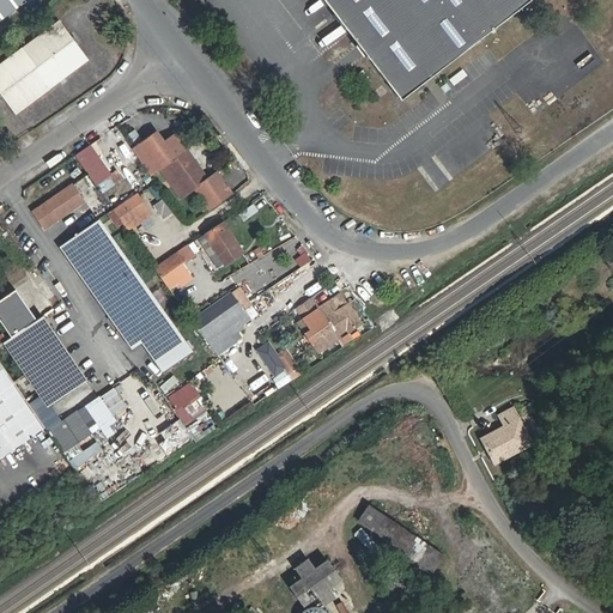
[(0,0),(0,26),(31,4),(26,0),(0,0)]
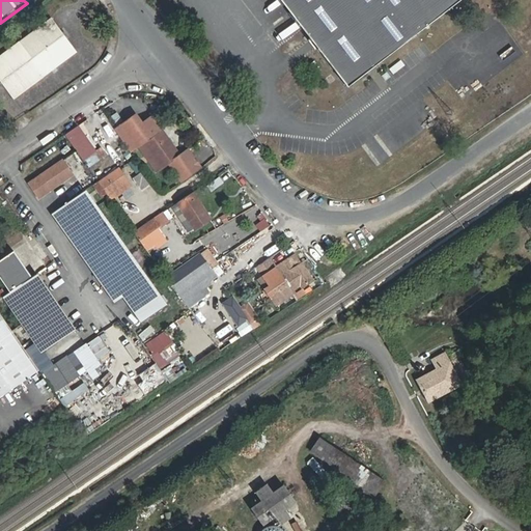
[(452,0),(274,0),(338,86),(452,0)]
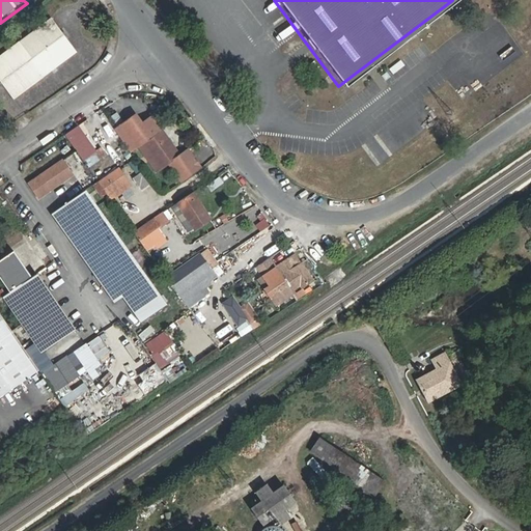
[(75,50),(51,19),(0,55),(0,81),(11,96),(75,50)]
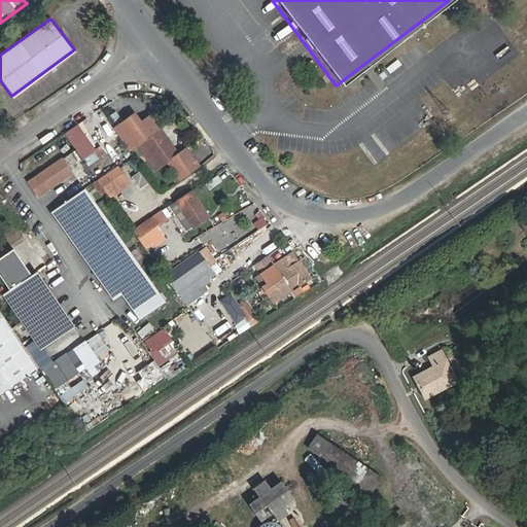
[(187,147),(180,152),(152,112),(141,120),(135,112),(113,127),(130,148),(137,143),(144,139),(154,154),(147,159),(155,170),(169,160),(182,178),(202,166),(187,147)]
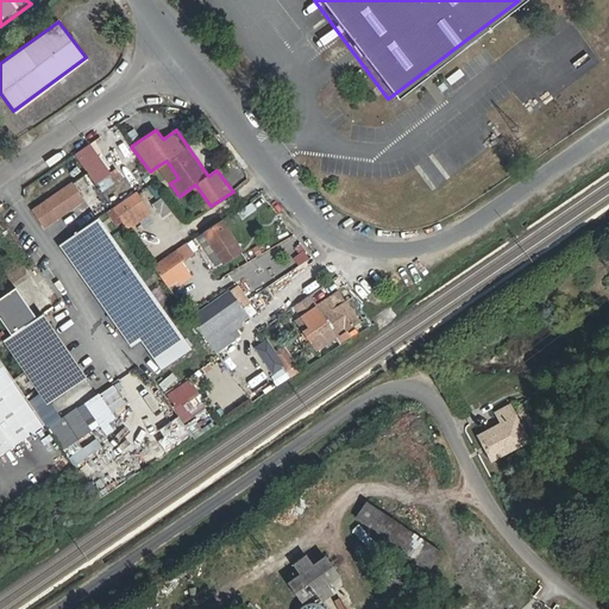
[(94,151),(89,144),(76,152),(81,161),(94,151)]
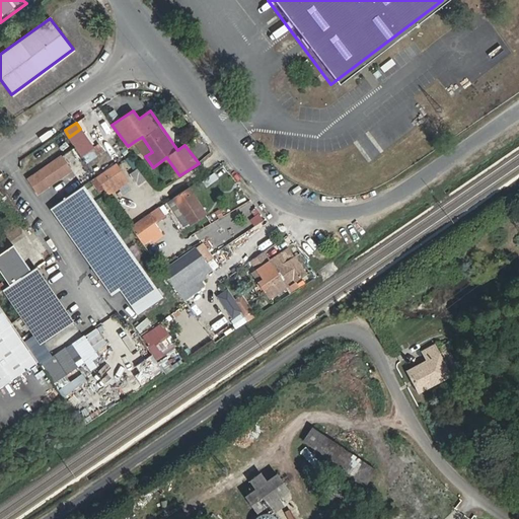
[(99,143),(93,147),(80,129),(69,137),(87,162),(104,151),(99,143)]
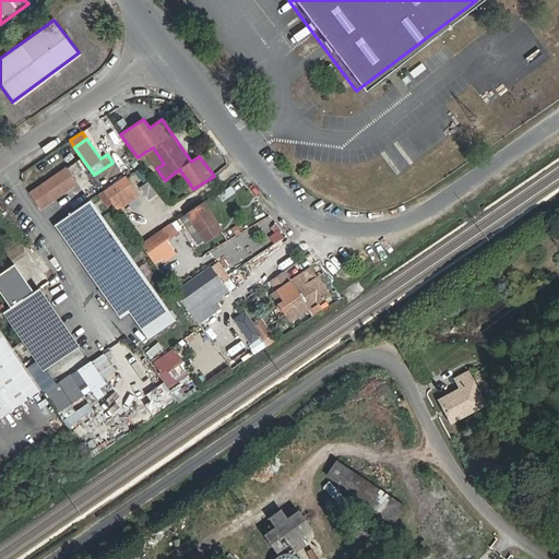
[(145,152),(156,168),(164,164),(153,147),(145,152)]
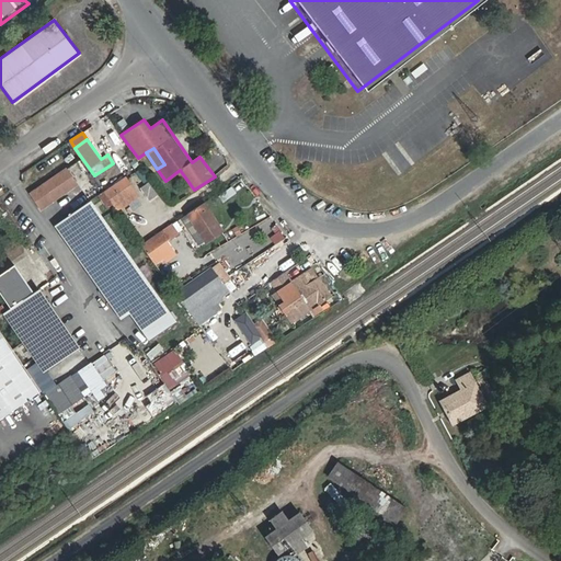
[(78,181),(67,167),(30,192),(39,206),(78,181)]
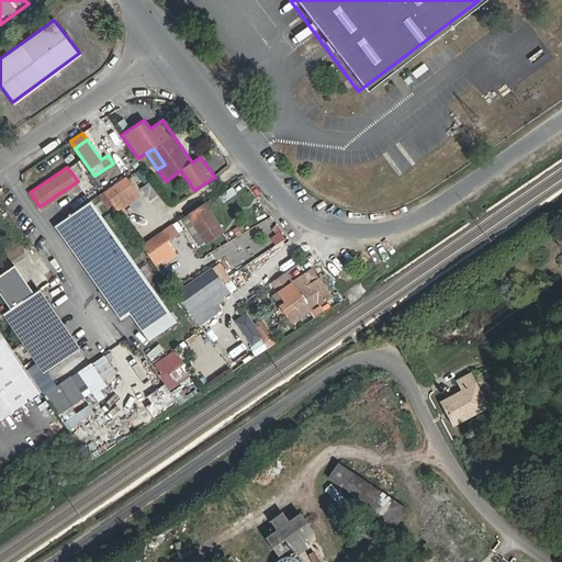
[(137,190),(127,177),(105,192),(115,206),(137,190)]
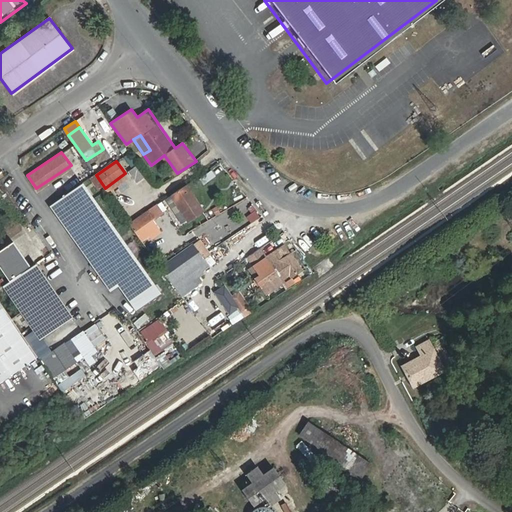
[(105,188),(110,195),(130,180),(125,173),(105,188)]
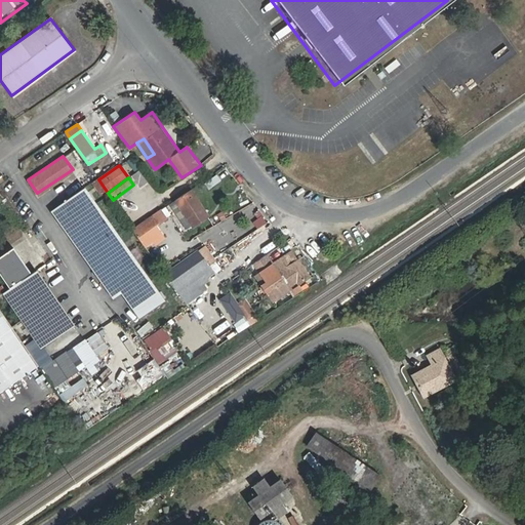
[(140,318),(164,301),(84,187),(52,209),(115,298),(122,292),(140,318)]
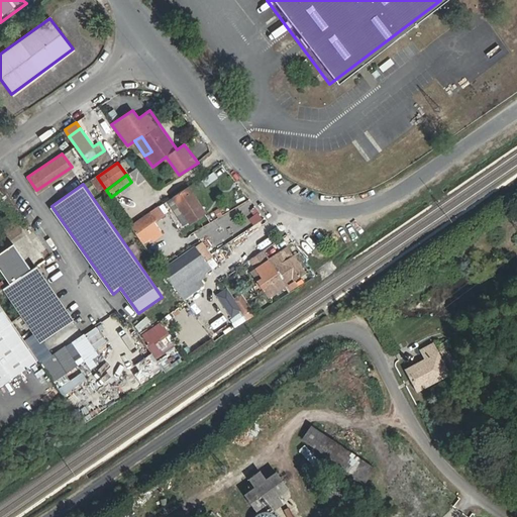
[(208,209),(191,184),(178,193),(194,218),(208,209)]
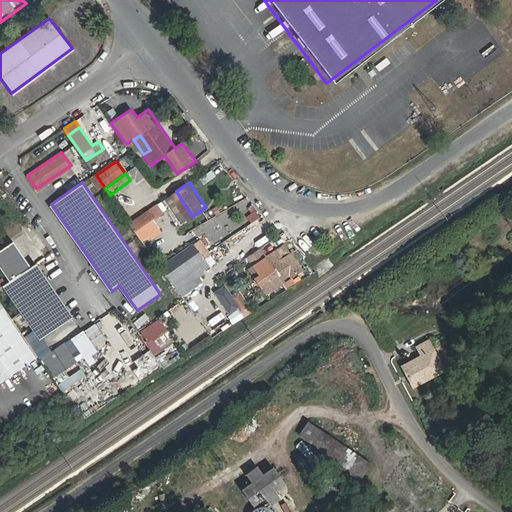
[(169,207),(174,203),(170,196),(164,199),(169,207)]
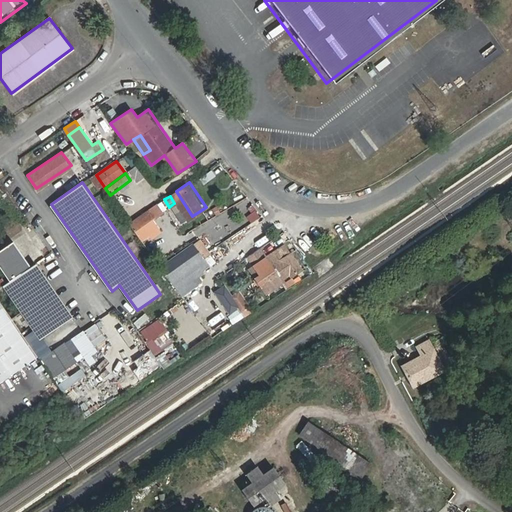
[(151,208),(129,223),(141,241),(150,235),(154,240),(163,234),(154,221),(158,219),(151,208)]
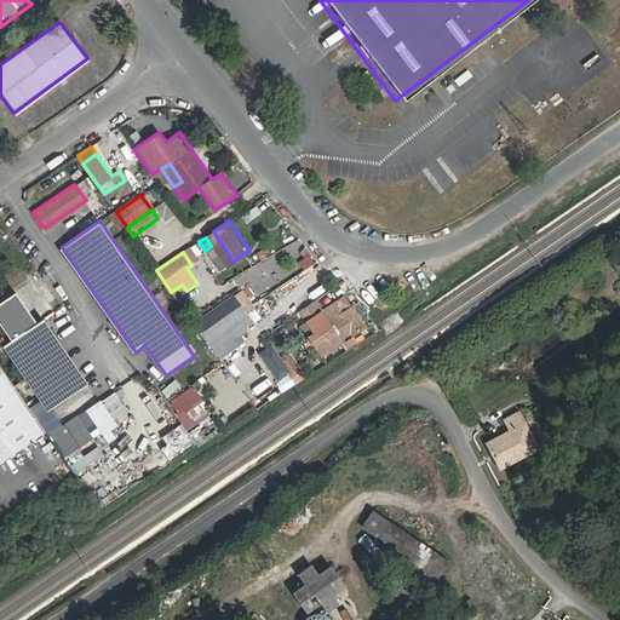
[(19,288),(0,302),(0,317),(13,337),(40,317),(19,288)]
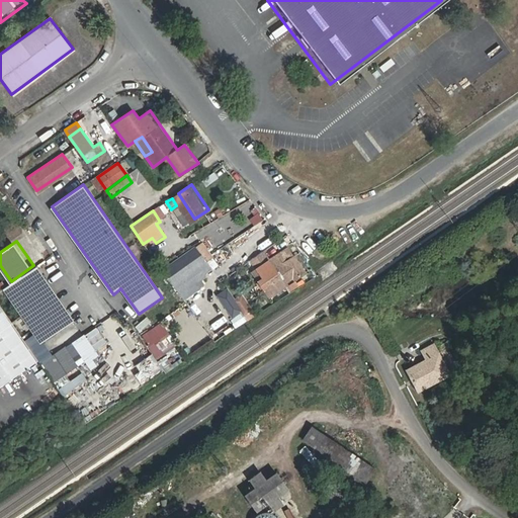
[(216,266),(201,245),(163,272),(181,299),(201,285),(198,280),(209,273),(208,271),(216,266)]
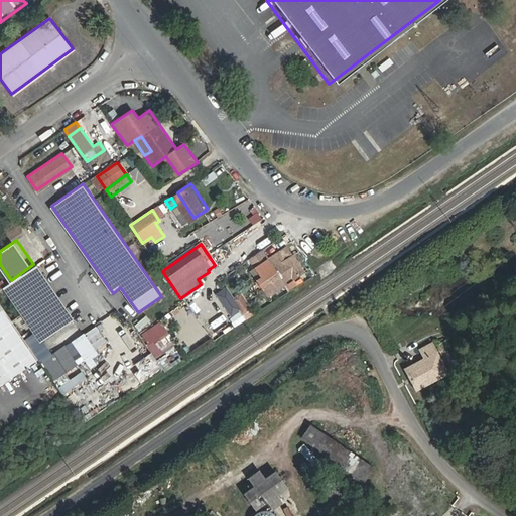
[(294,279),(307,270),(287,244),(270,257),(258,266),(264,274),(261,277),(266,283),(270,281),(277,289),(284,284),(284,281),(291,275),(294,279)]
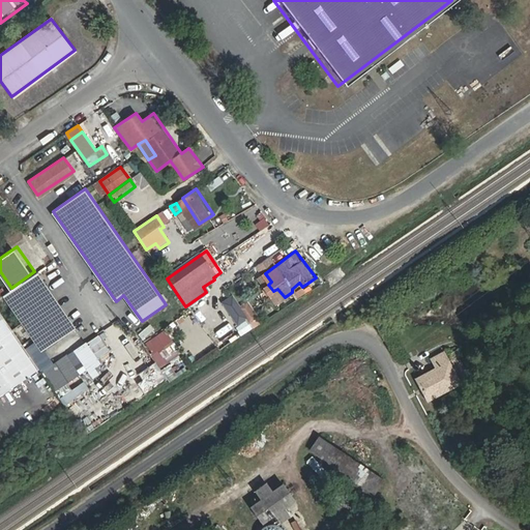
[(259,264),(265,273),(277,264),(271,255),(259,264)]
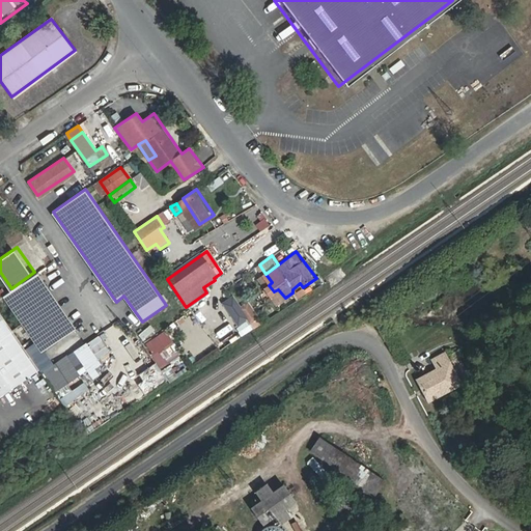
[(47,347),(78,325),(39,269),(34,272),(11,288),(7,291),(47,347)]
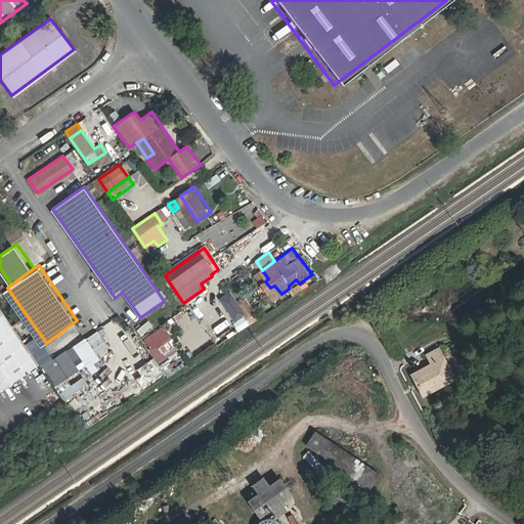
[(232,290),(221,297),(241,330),(253,322),(232,290)]
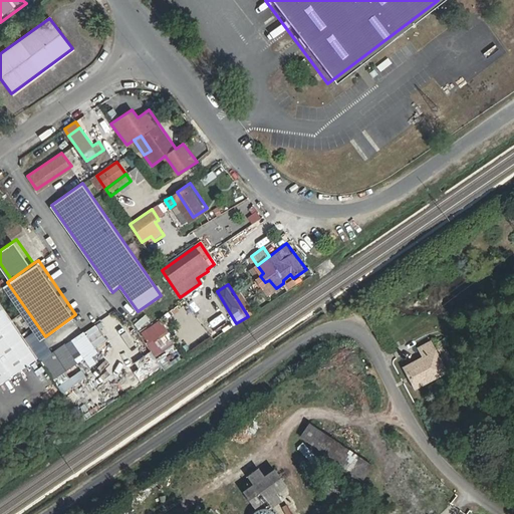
[(0,329),(17,317),(0,294),(0,329)]
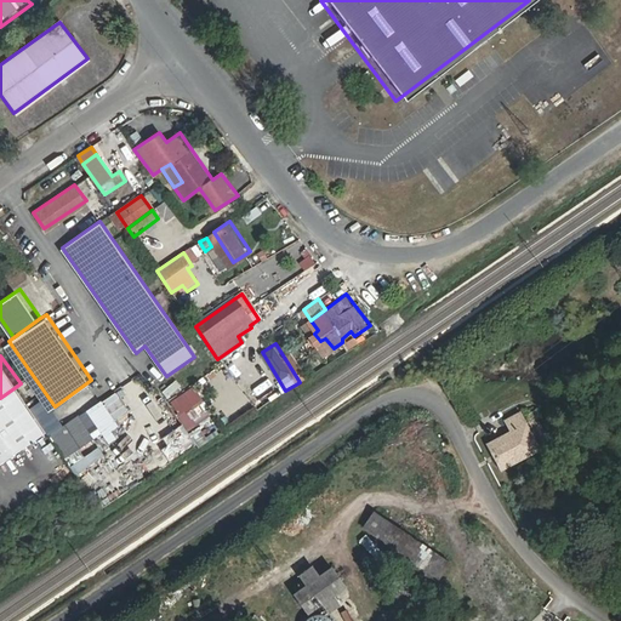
[(197,385),(171,399),(184,423),(161,437),(175,459),(199,444),(189,427),(214,414),(197,385)]
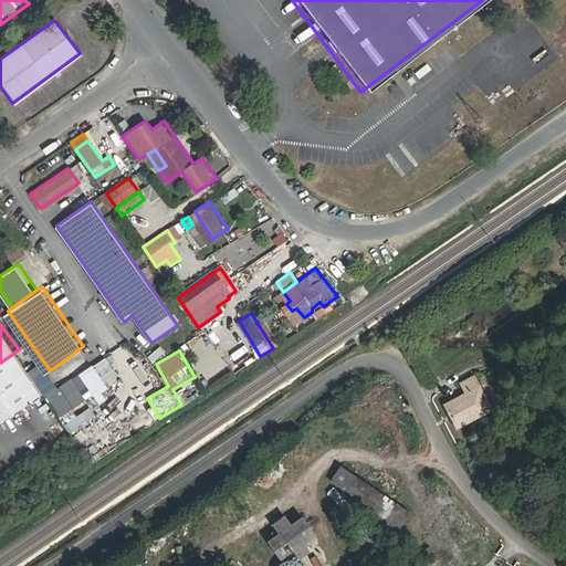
[(96,354),(83,362),(80,355),(52,371),(58,381),(98,358),(96,354)]
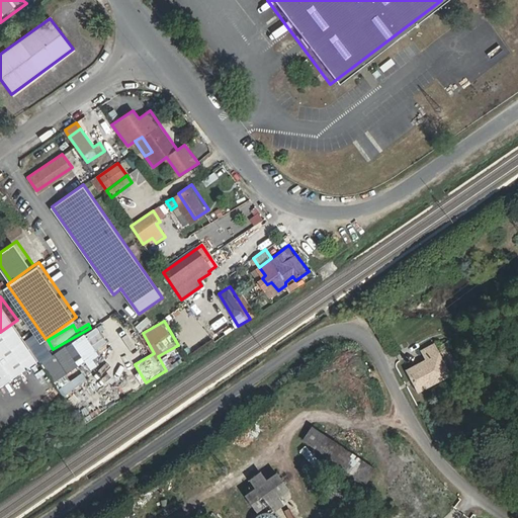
[(420,350),(426,360),(406,371),(418,393),(450,375),(448,373),(456,368),(447,350),(438,354),(433,344),(420,350)]
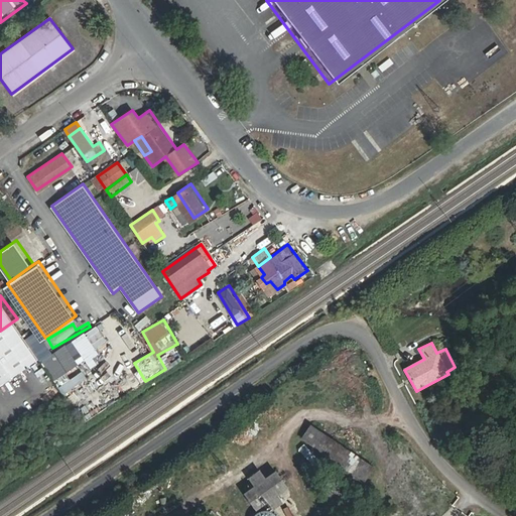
[(66,392),(89,377),(85,371),(60,386),(66,392)]
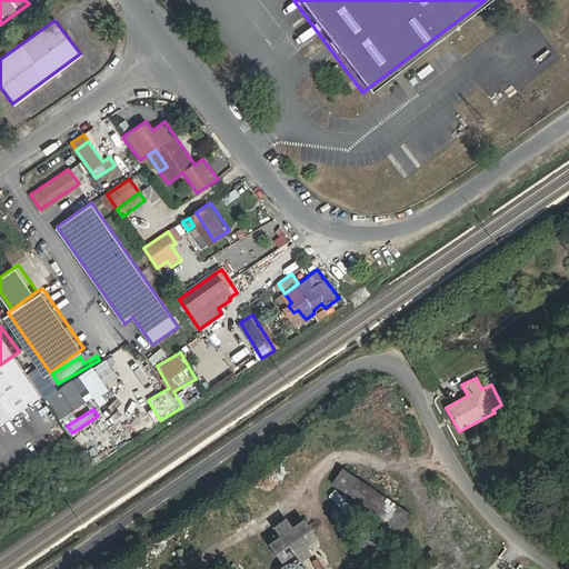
[(420,521),(350,473),(339,487),(411,533),(420,521)]
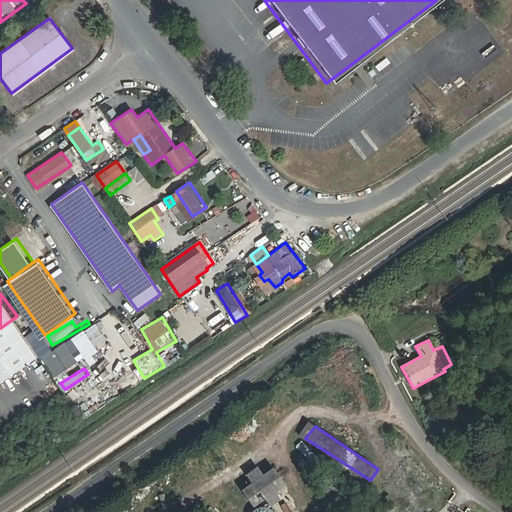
[(273,479),(268,472),(258,479),(264,487),(259,491),(264,498),(270,493),(277,502),(285,495),(279,486),(286,480),(281,472),(273,479)]
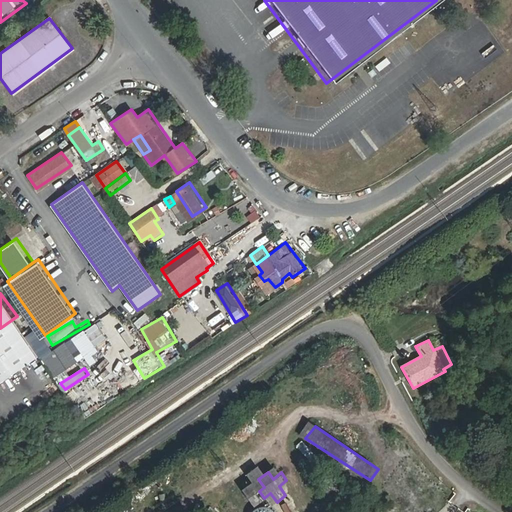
[(258,503),(255,511),(278,511),(279,510),(258,503)]
